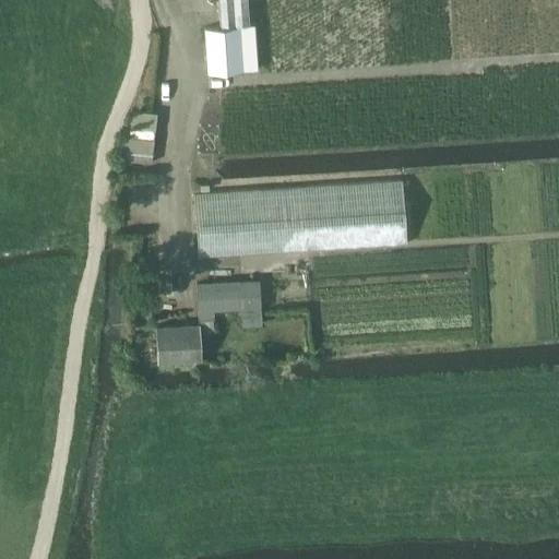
[(218,0),(221,27),(206,28),(210,70),(242,67),(240,26),(249,25),(247,0),(218,0)]
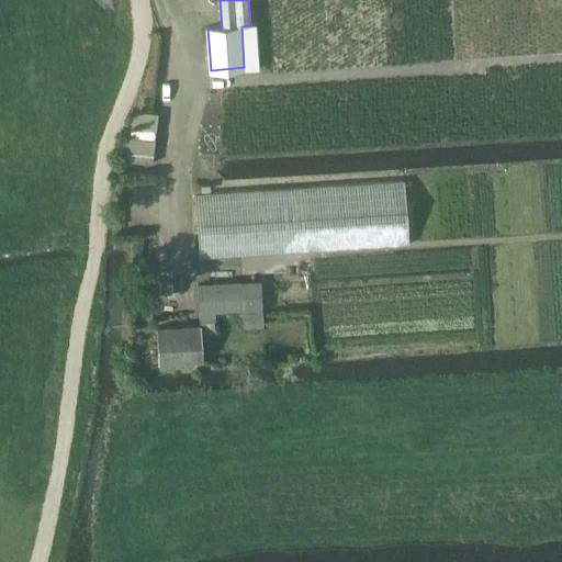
[(131,110),(128,135),(154,138),(157,113),(131,110)]
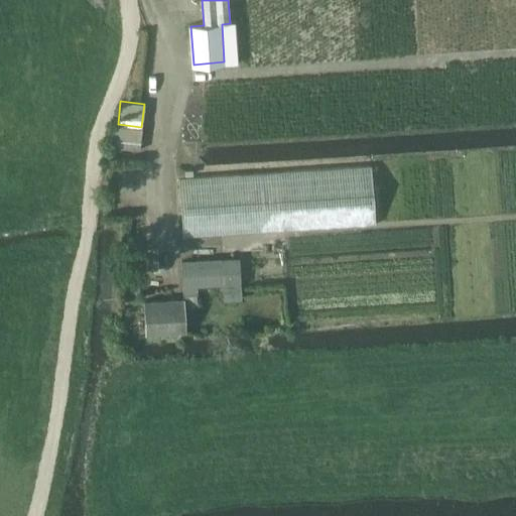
[(117,126),(115,147),(139,149),(141,128),(117,126)]
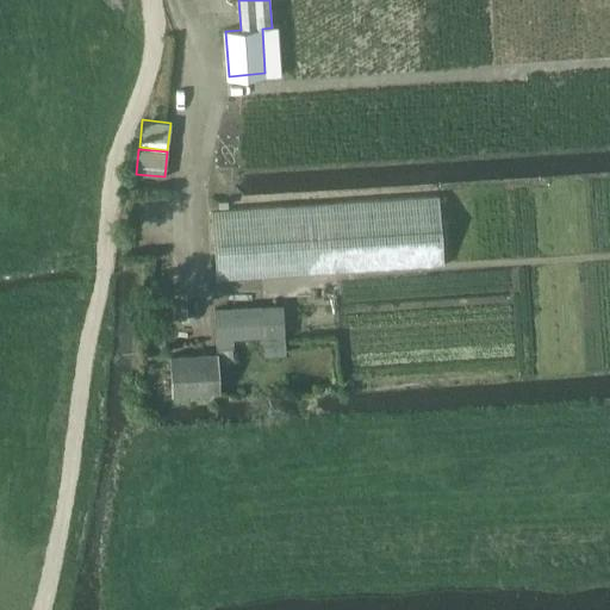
[(440,194),(212,210),(217,280),(443,265),(440,194)]
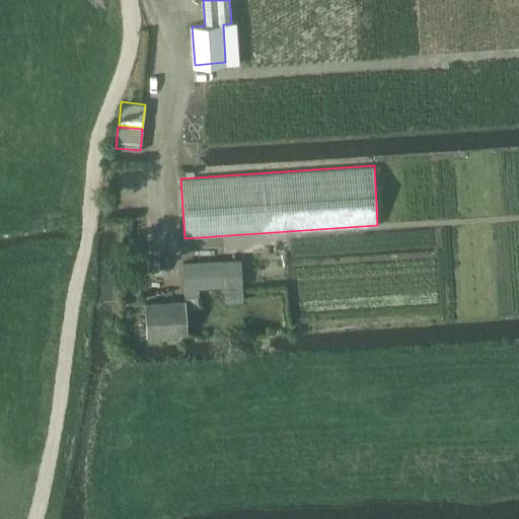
[(243,299),(241,261),(187,264),(188,294),(199,294),(200,287),(225,286),(227,300),(243,299)]
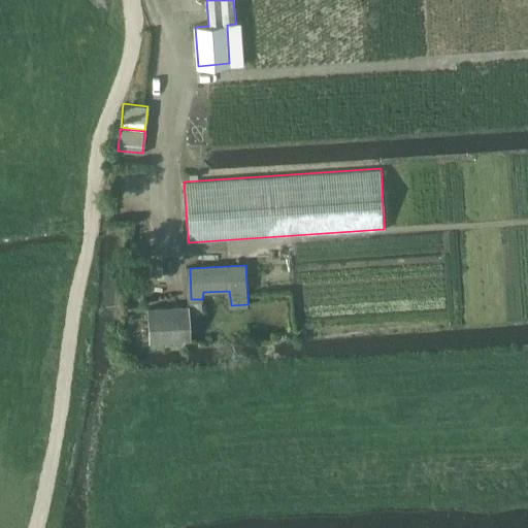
[(149,308),(151,340),(191,337),(188,305),(149,308)]
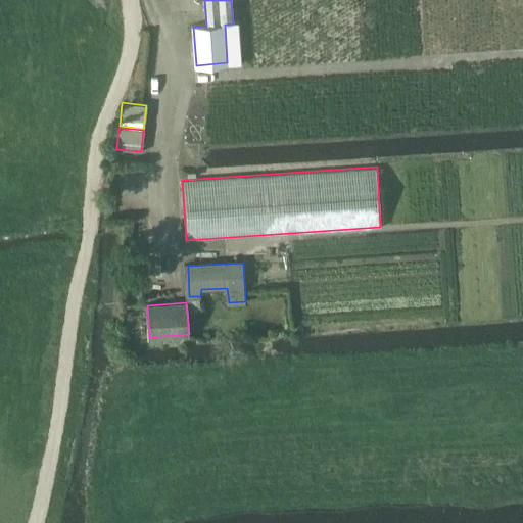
All buildings are outlined.
